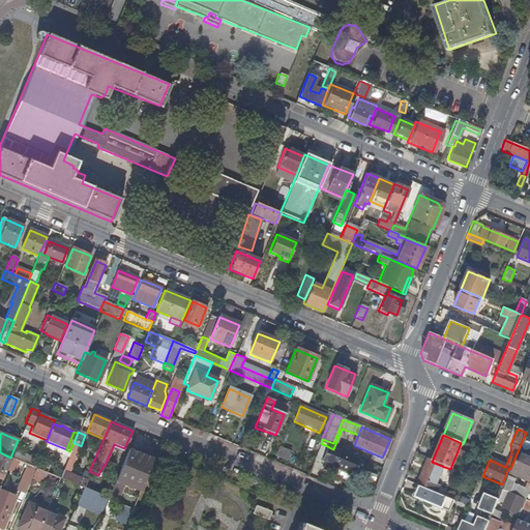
[(484,440),(480,451),(489,454),(493,443),(484,440)]
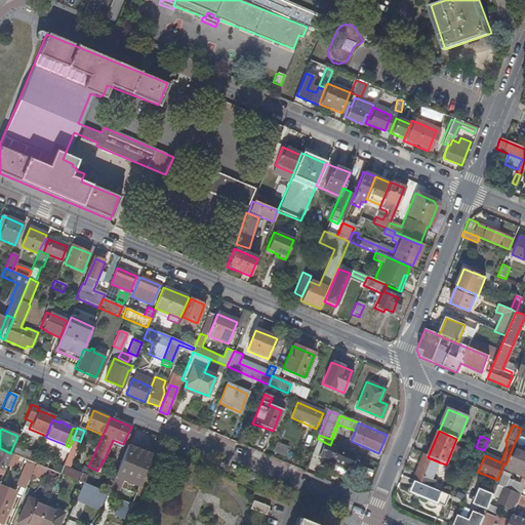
[(69,447),(62,463),(66,466),(65,468),(67,469),(79,441),(73,439),(69,447)]
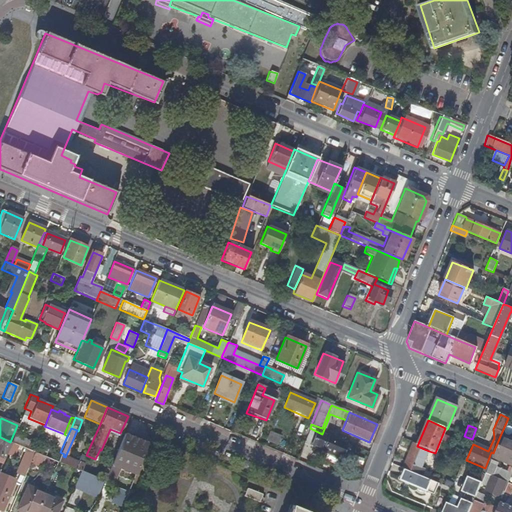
[(322,434),(310,428),(304,443),(340,458),(346,444),(322,434)]
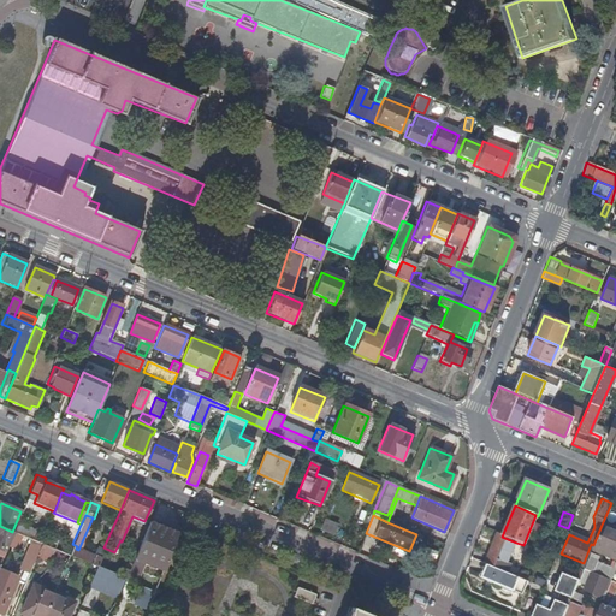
[(319,529),(333,534),(337,522),(324,517),(319,529)]
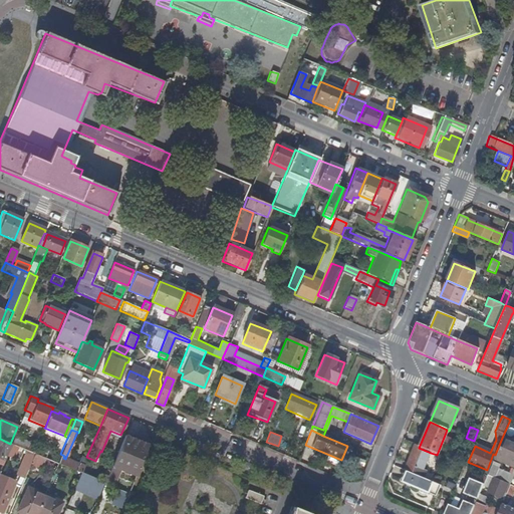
[(14,435),(11,442),(26,448),(29,441),(14,435)]
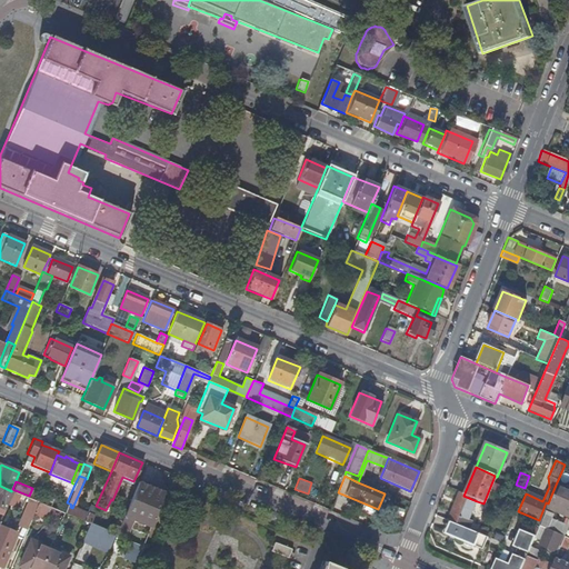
[(137,481),(125,511),(151,522),(163,492),(137,481)]
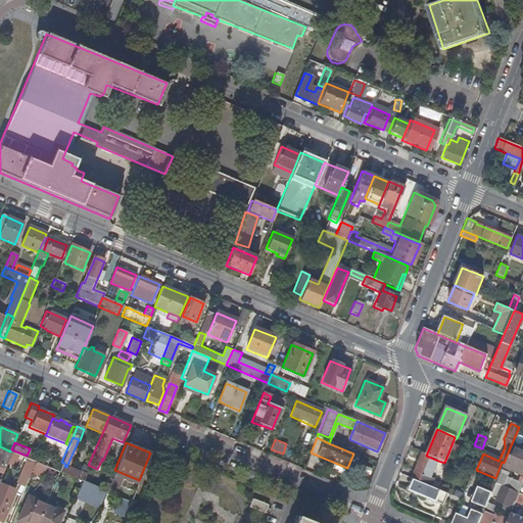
[(522,450),(511,445),(504,463),(502,467),(522,476),(522,450)]
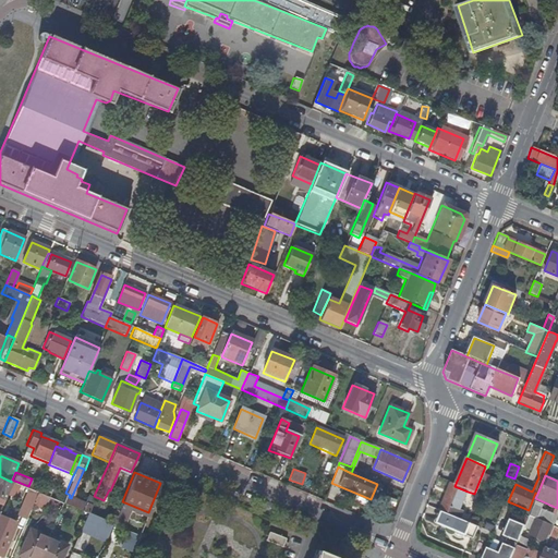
[(0,494),(4,496),(7,492),(11,482),(0,476),(0,494)]
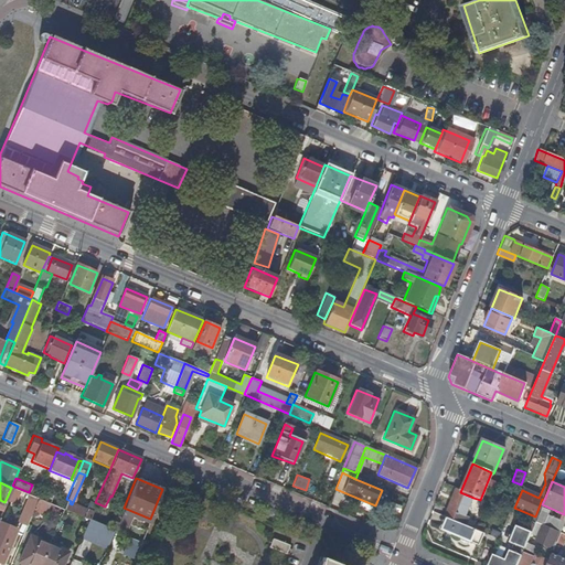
[(18,491),(11,488),(7,498),(22,505),(27,494),(18,491)]
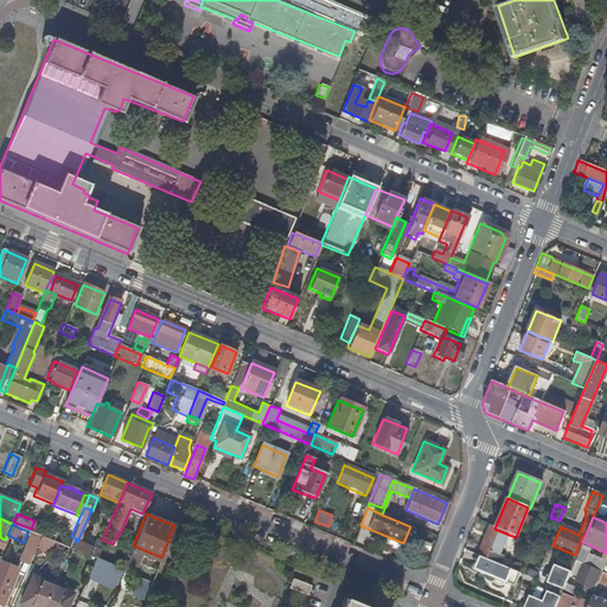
[(494,529),(490,526),(478,556),(479,557),(499,566),(502,557),(499,556),(509,535),(494,529)]
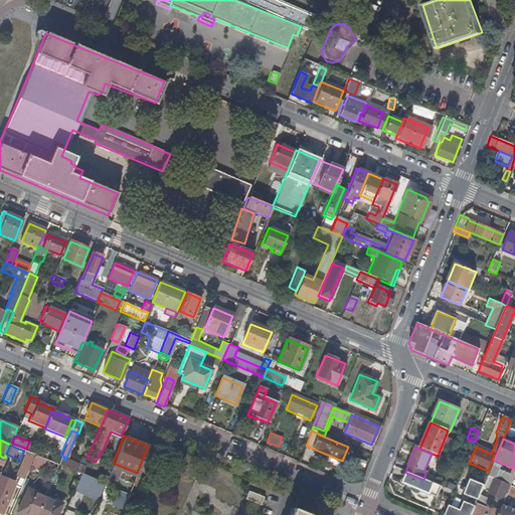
[(44,460),(34,455),(30,465),(40,469),(44,460)]
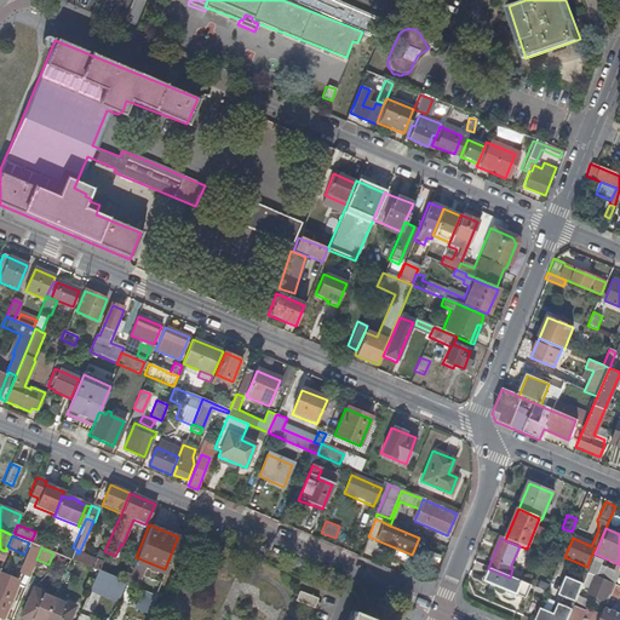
[(73,547),(68,560),(96,572),(98,566),(99,563),(90,558),(79,554),(76,552),(78,550),(73,547)]
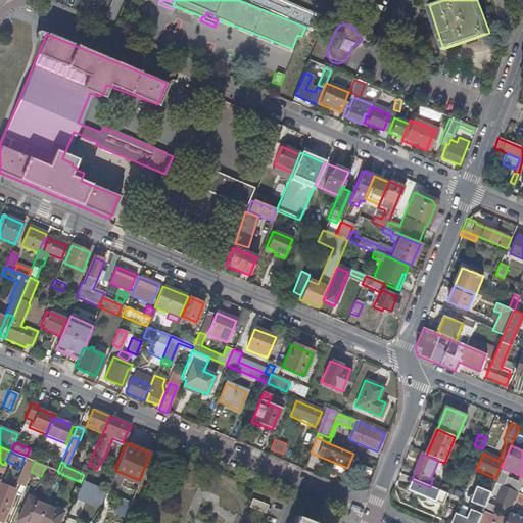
[(76,471),(84,475),(86,471),(88,467),(79,464),(76,471)]
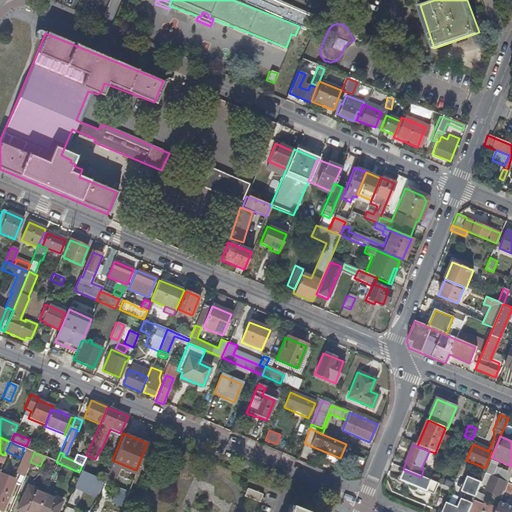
[(136,470),(112,460),(110,464),(135,474),(136,470)]
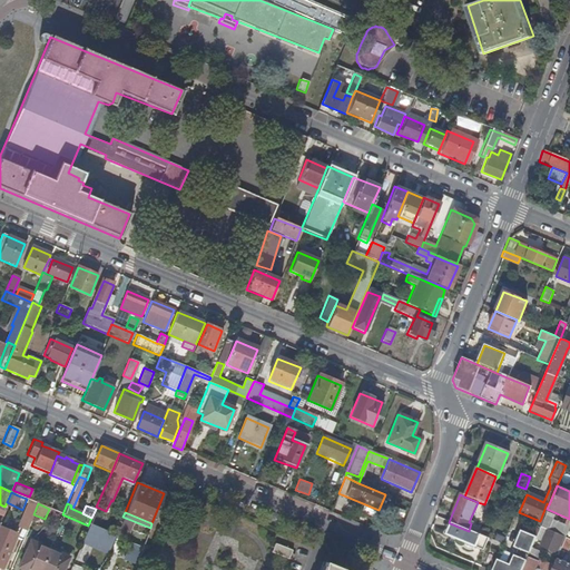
[(546,531),(562,538),(564,539),(569,528),(556,522),(557,519),(553,517),(551,521),(542,518),(539,528),(546,531)]
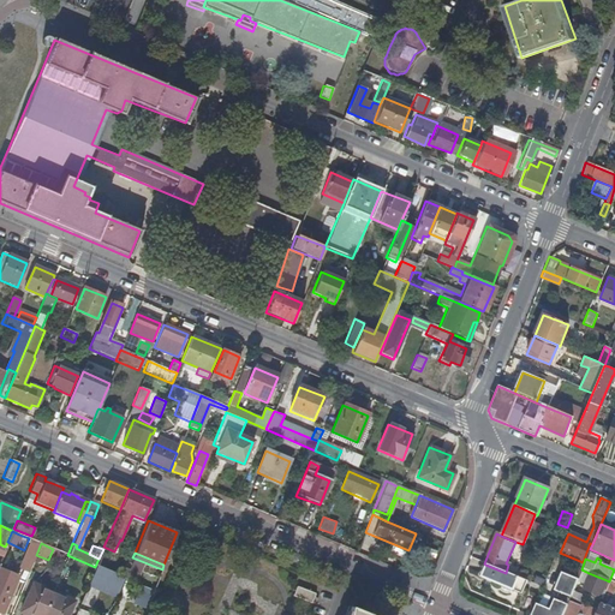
[(117,577),(123,579),(130,563),(126,562),(124,567),(120,566),(117,577)]
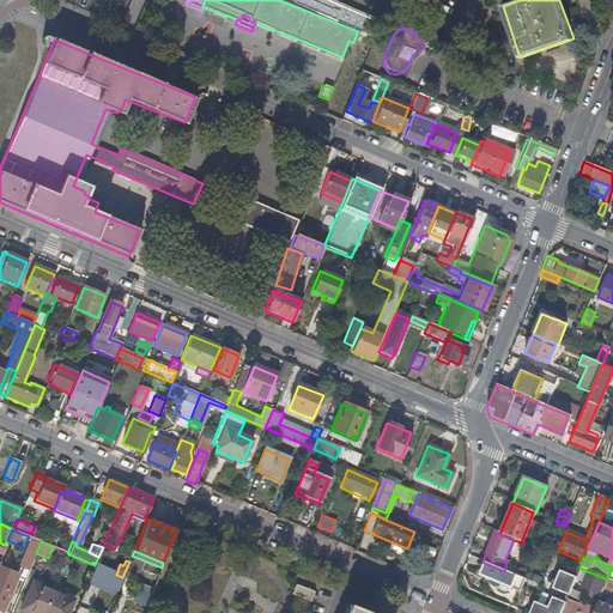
[(504,571),(484,563),(479,576),(511,589),(513,587),(520,589),(525,580),(504,571)]
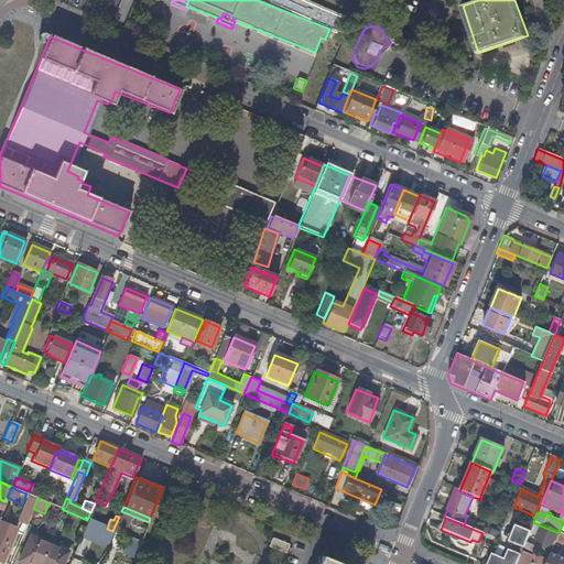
[(17,528),(0,520),(0,563),(1,563),(17,528)]
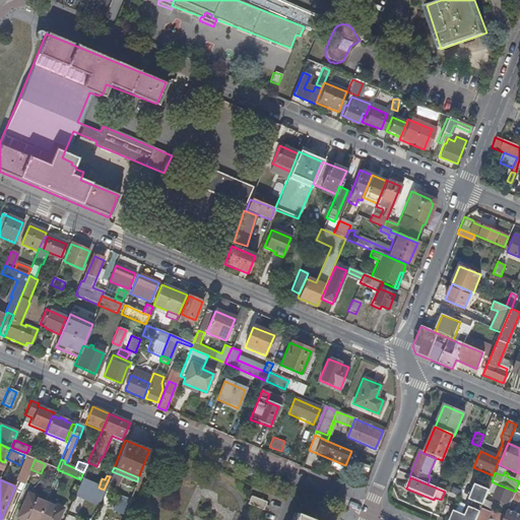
[(484,496),(488,490),(474,484),(468,499),(472,500),(464,517),(453,513),(450,519),(449,519),(474,519),(480,507),(484,496)]
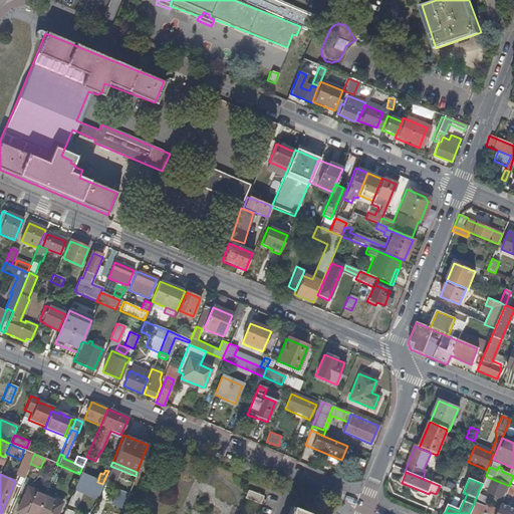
[(507,485),(492,479),(486,493),(495,497),(494,500),(499,502),(507,485)]
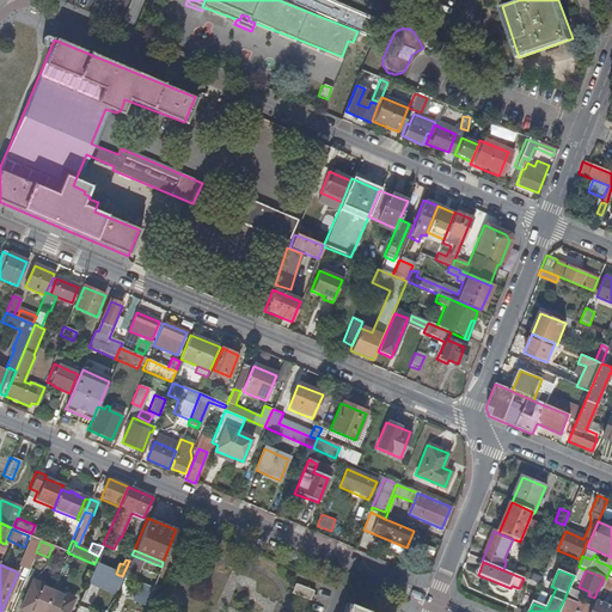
[(532,575),(530,581),(539,585),(542,579),(532,575)]
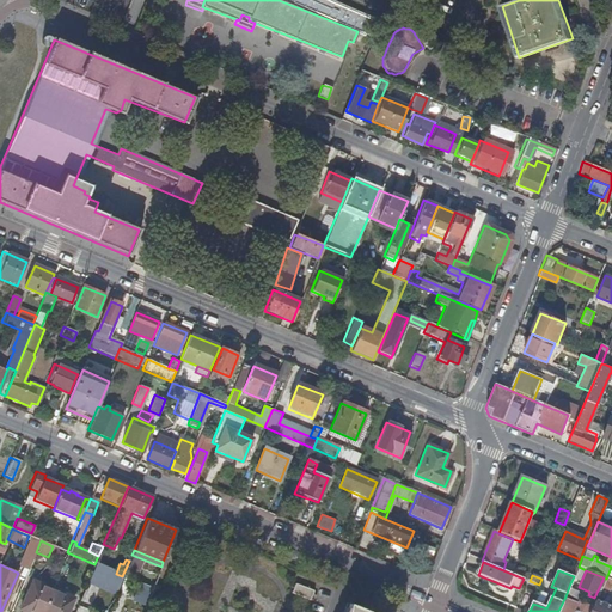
[(611,580),(606,579),(601,589),(609,592),(611,588),(611,587),(611,580)]
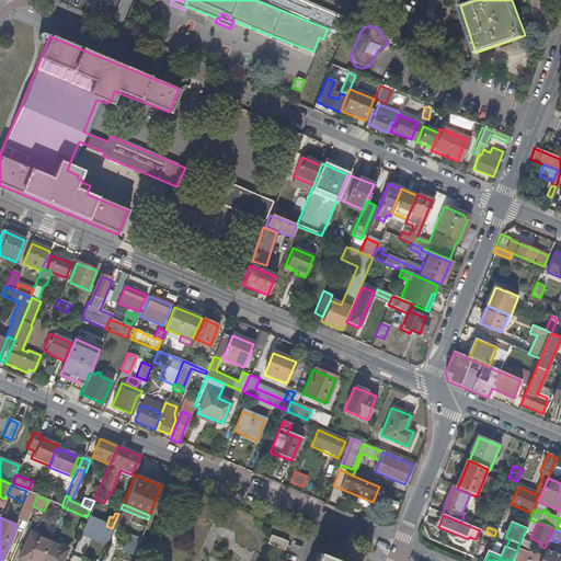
[(24,560),(37,560),(47,540),(29,533),(18,558),(24,560)]
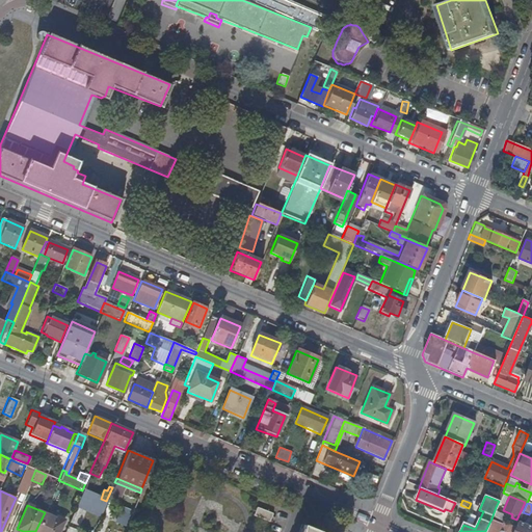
[(271,513),(256,507),(253,515),(269,522),(271,513)]
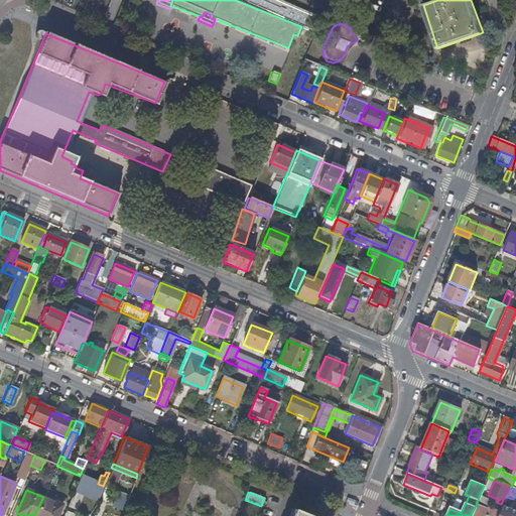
[(481,492),(477,503),(479,504),(488,507),(490,508),(492,503),(483,500),(485,494),(481,492)]
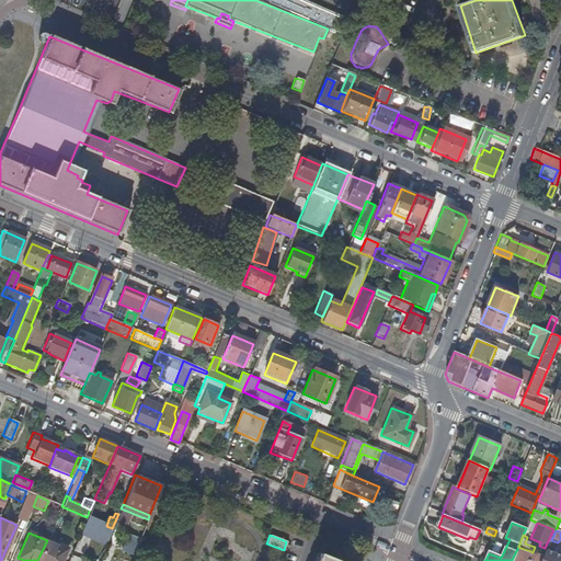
[(60,560),(67,549),(47,540),(37,560),(60,560)]
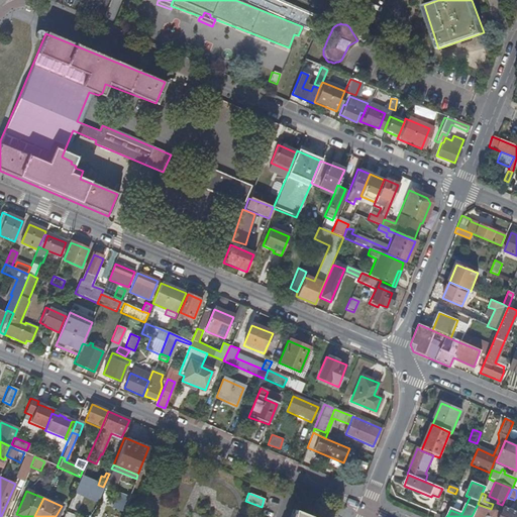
[(485,516),(489,508),(480,505),(474,516),(485,516)]
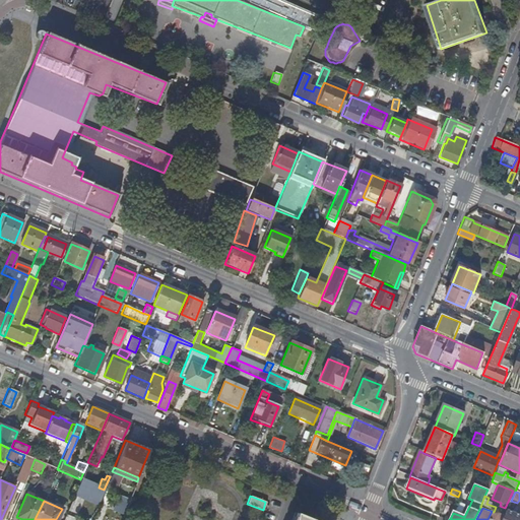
[(519,519),(519,516),(507,511),(503,519),(519,519)]
